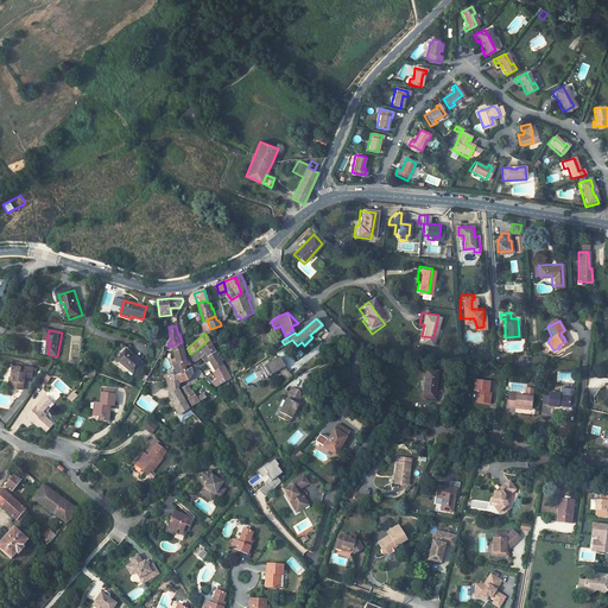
[(202,356),(211,344),(208,340),(196,350),(190,354),(194,361),(200,356),(201,359),(202,358),(202,356)]
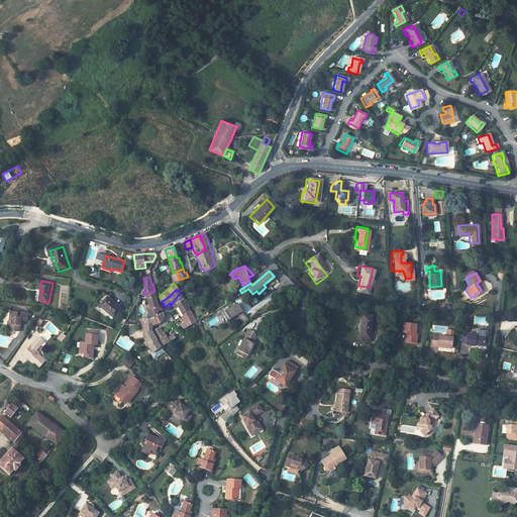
[(178,305),(184,314),(190,310),(186,303),(180,293),(172,303),(172,304),(173,305),(175,308),(178,305)]
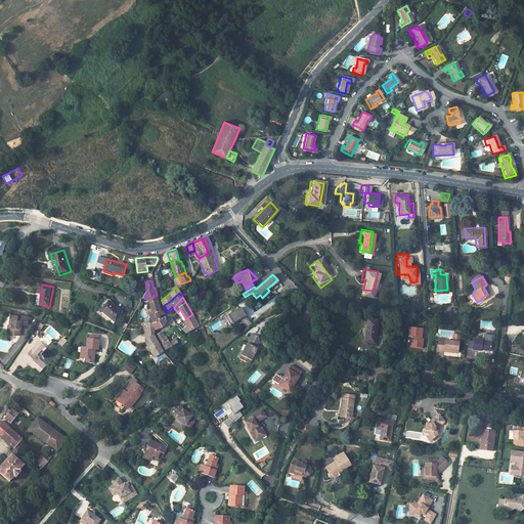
[(149,302),(154,313),(150,314),(151,317),(158,314),(158,312),(160,311),(159,299),(157,300),(149,302)]
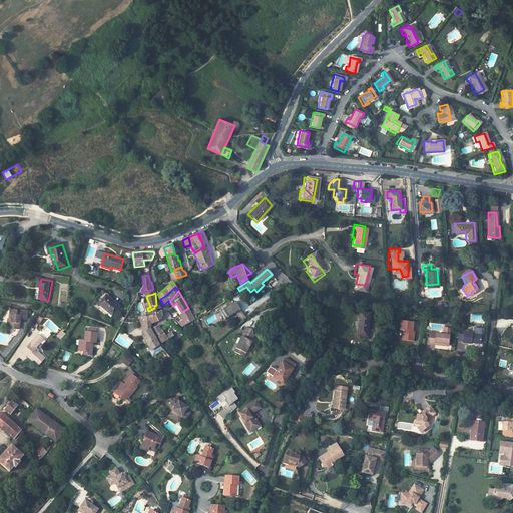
[(105,297),(97,307),(111,320),(120,310),(105,297)]
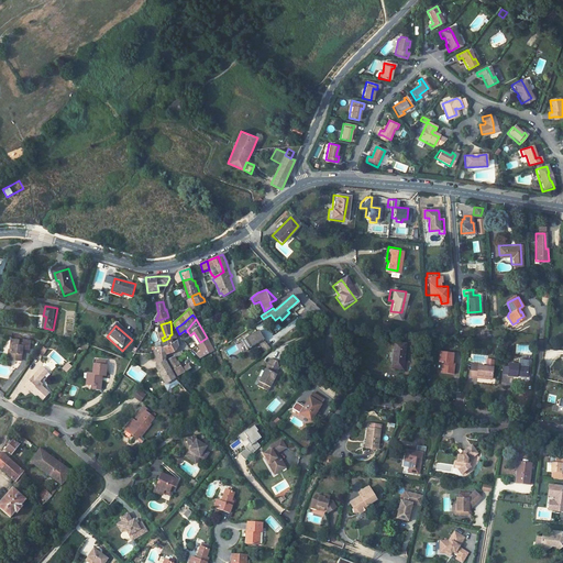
[(271,348),(263,338),(261,339),(258,335),(260,334),(257,330),(241,340),(246,349),(256,343),(264,352),(271,348)]
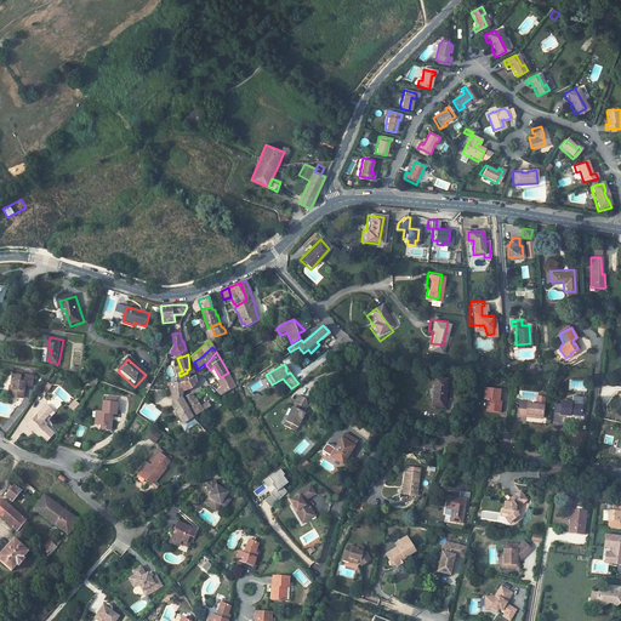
[(221,377),(214,366),(210,370),(211,372),(214,371),(218,380),(221,377)]
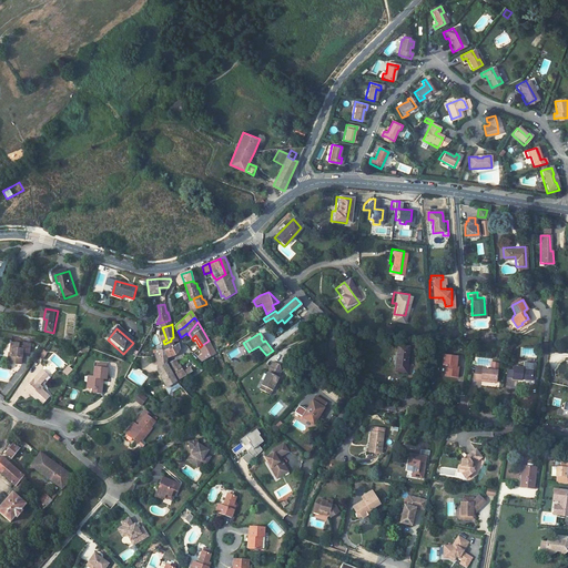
[(171,341),(164,344),(165,350),(172,347),(173,346),(172,343),(178,341),(175,336),(173,337),(171,338),(171,341)]
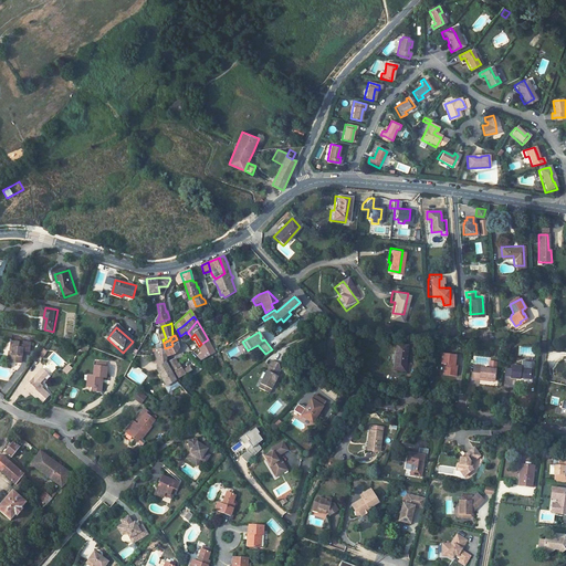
[(202,353),(205,358),(212,354),(213,353),(213,352),(208,339),(201,344),(199,346),(202,353)]
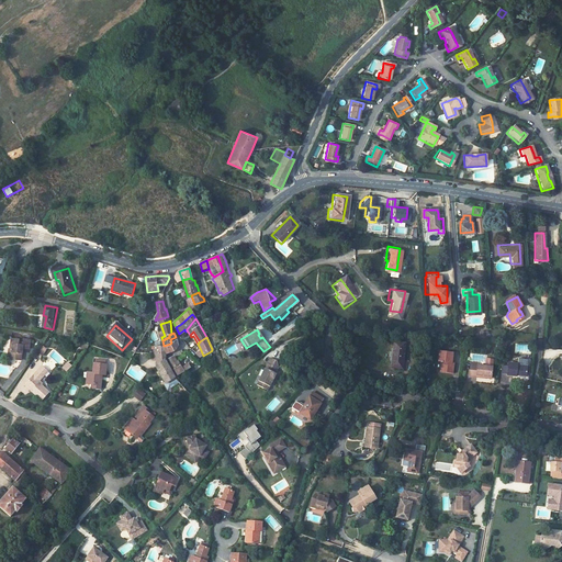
[(12,351),(10,360),(20,362),(21,350),(27,351),(29,343),(22,341),(22,346),(19,345),(19,341),(12,340),(10,350),(12,351)]
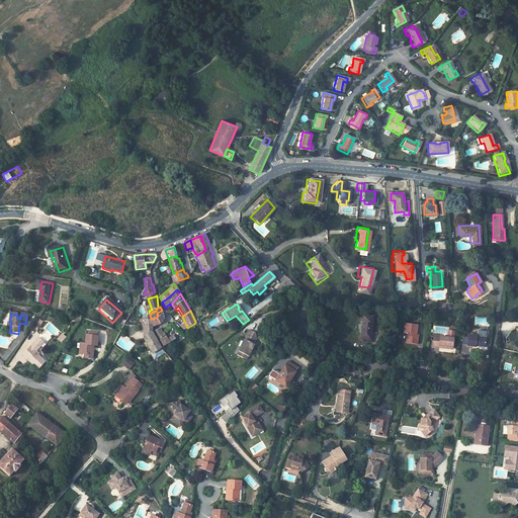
[(363,314),(360,336),(370,337),(373,315),(363,314)]
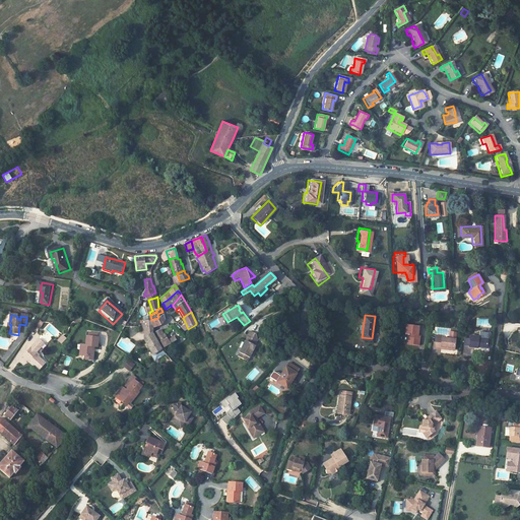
[(157,318),(151,320),(153,327),(160,324),(157,318)]
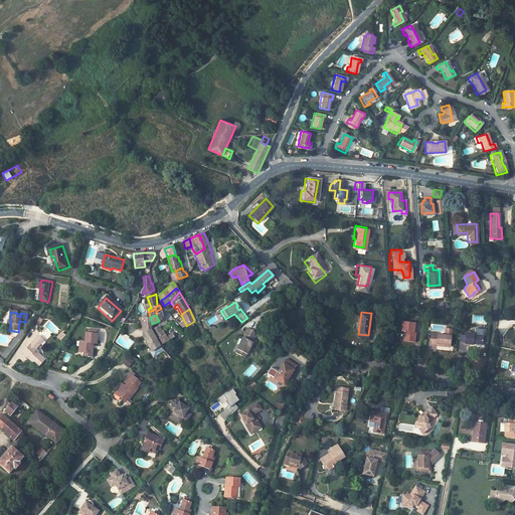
[(37,318),(32,326),(37,329),(42,322),(37,318)]
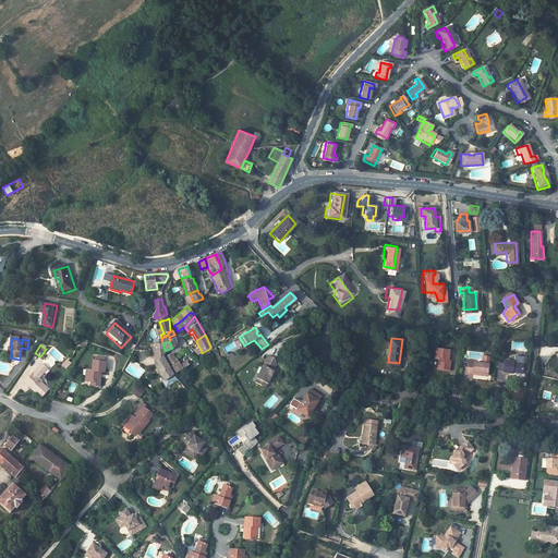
[(439,358),(438,368),(449,370),(451,360),(449,359),(450,349),(437,348),(436,358),(439,358)]
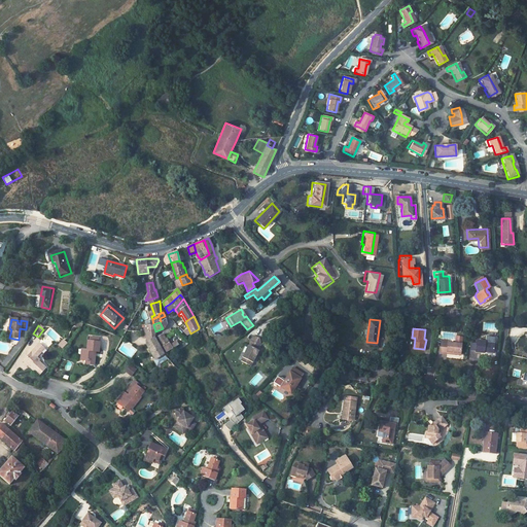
[(254,332),(241,361),(251,365),(262,342),(261,336),(254,332)]
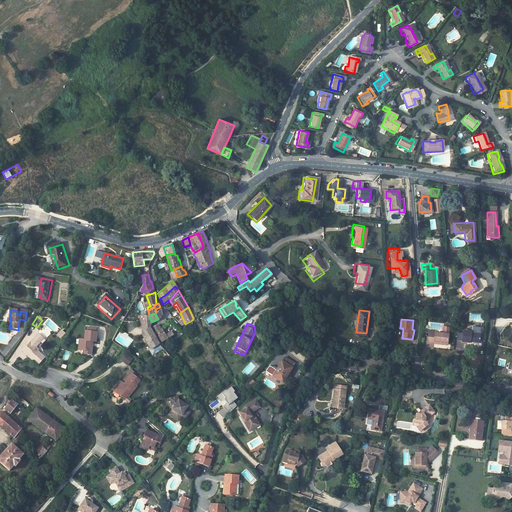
[(429,330),(427,342),(434,343),(433,341),(446,342),(448,325),(443,325),(442,332),(429,330)]
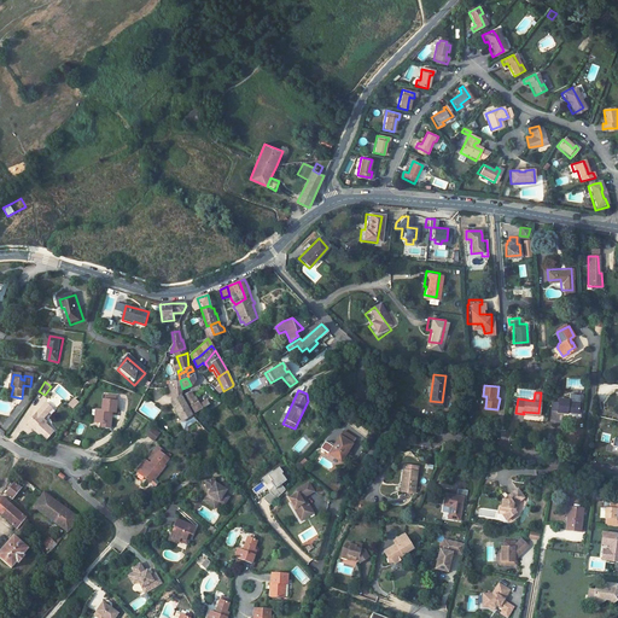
[(172,403),(182,421),(193,414),(182,396),(182,395),(175,401),(172,403)]
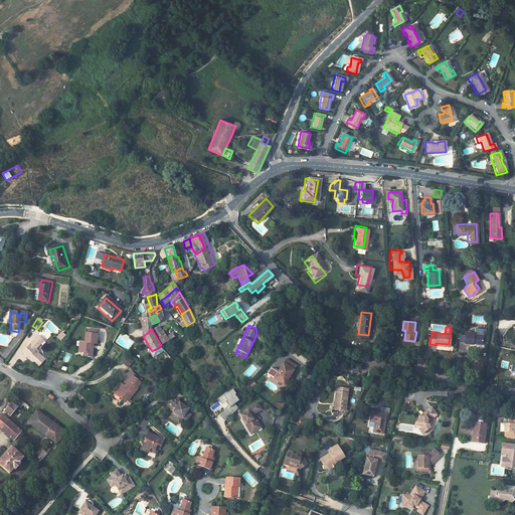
[(166,336),(163,330),(162,330),(157,333),(163,343),(175,336),(174,335),(175,334),(174,332),(166,336)]
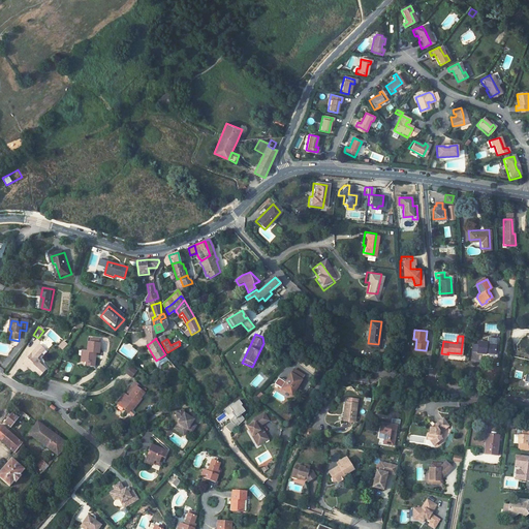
[(485,353),(494,354),(495,345),(496,341),(487,339),(486,344),(477,343),(476,346),(476,352),(476,354),(485,355),(485,353)]
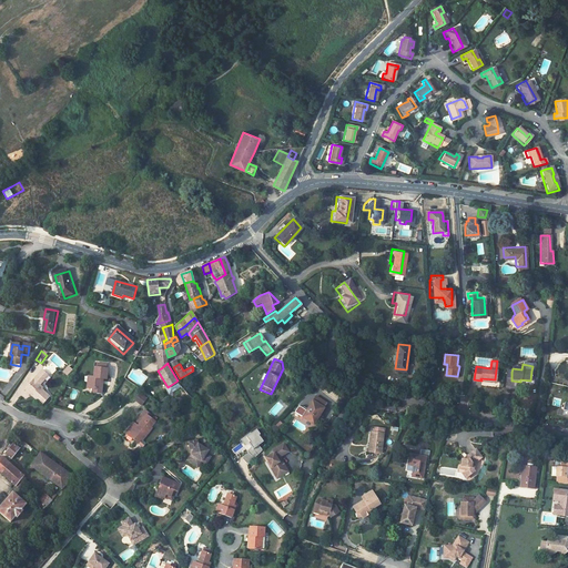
[(68,365),(62,372),(68,376),(73,369),(68,365)]
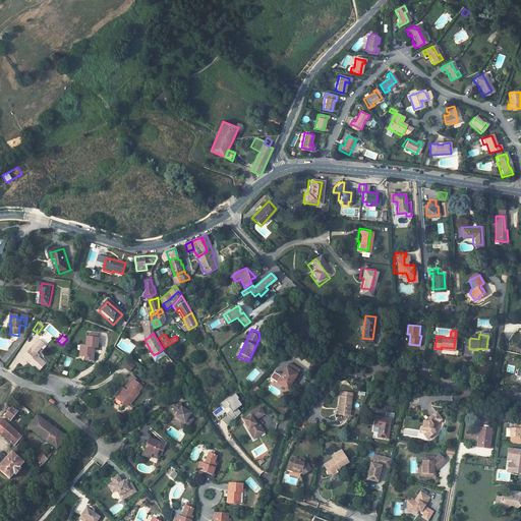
[(39,341),(24,357),(31,362),(30,364),(40,372),(46,364),(36,356),(37,355),(36,354),(43,345),(39,341)]
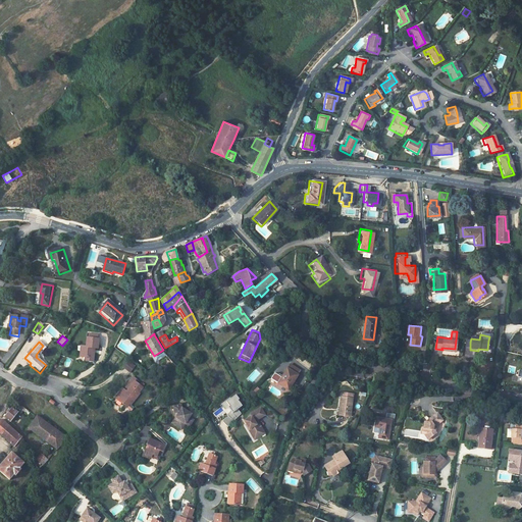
[(82,351),(82,361),(89,361),(89,366),(93,366),(93,352),(97,352),(96,342),(84,342),(85,351),(82,351)]
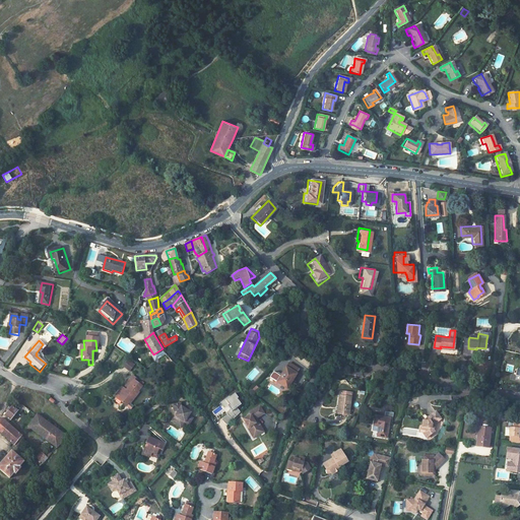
[(287,388),(300,369),(289,363),(281,375),(283,375),(282,377),(279,375),(275,380),(287,388)]
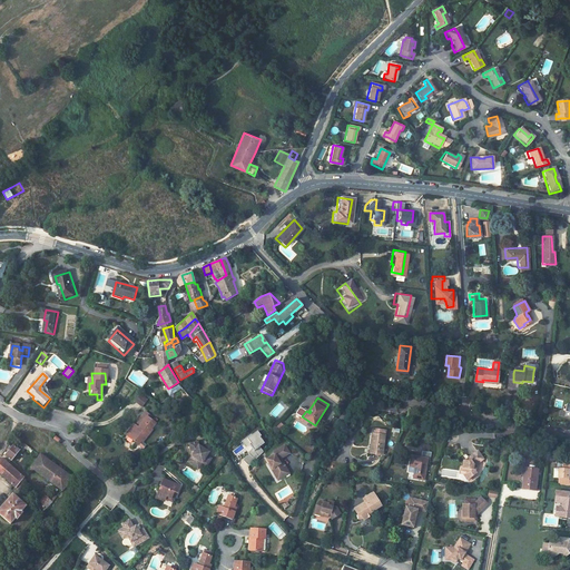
[(302,416),(306,411),(300,406),(296,413),(302,416)]
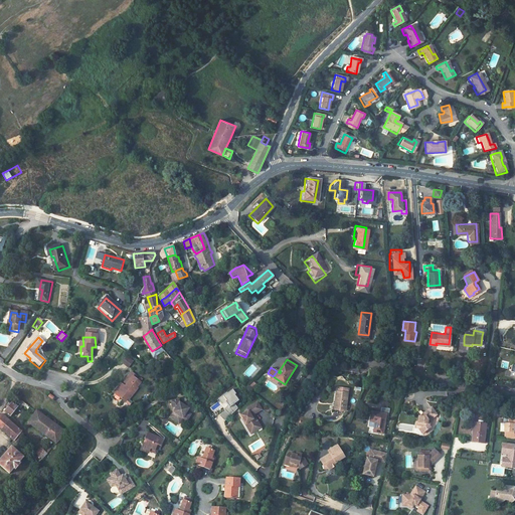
[(130,371),(115,395),(127,402),(129,398),(132,400),(139,388),(137,387),(140,382),(136,379),(138,376),(130,371)]
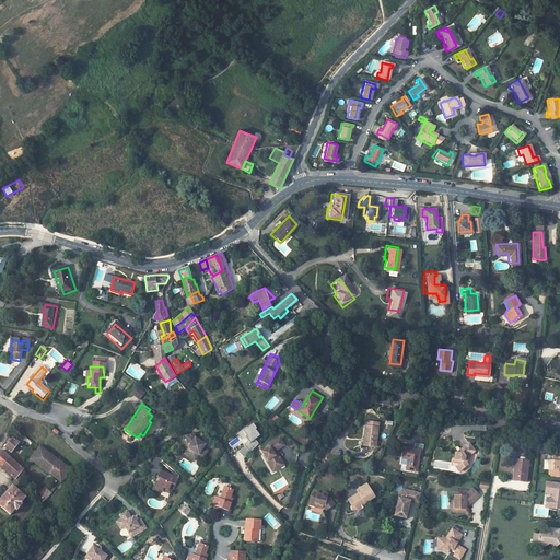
[(364,426),(362,438),(365,438),(364,445),(375,446),(377,427),(373,427),(374,421),(365,420),(365,426),(364,426)]
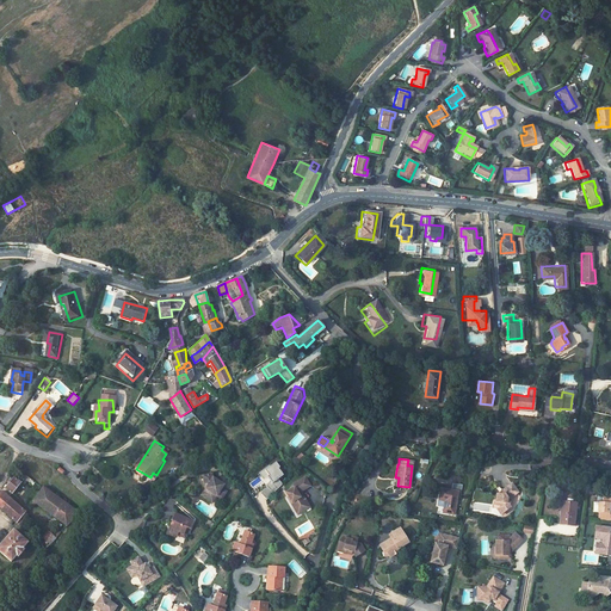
[(282,483),(278,479),(283,475),(278,468),(281,467),(276,462),(270,466),(263,471),(267,476),(271,480),(265,485),(267,486),(260,493),(266,499),(282,483)]
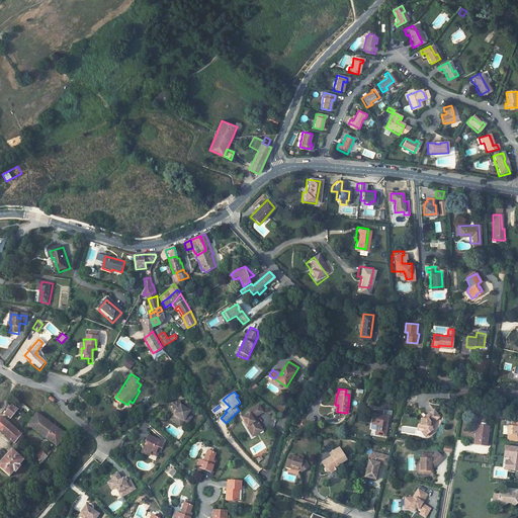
[(227,404),(223,400),(229,395),(228,394),(220,401),(224,406),(227,404)]
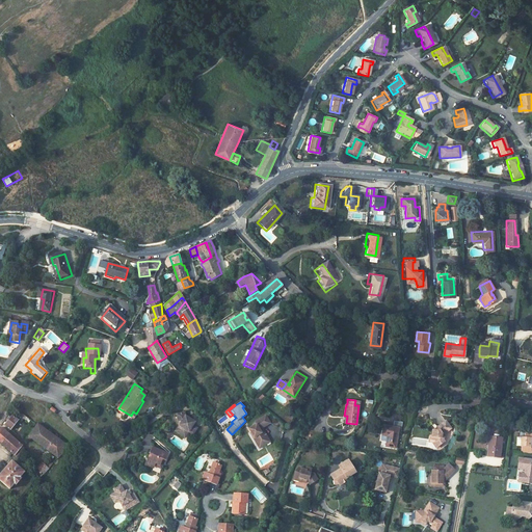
[(175,426),(180,430),(178,432),(184,436),(188,430),(189,428),(194,432),(197,427),(192,424),(188,421),(190,418),(184,414),(184,410),(175,413),(178,423),(175,426)]
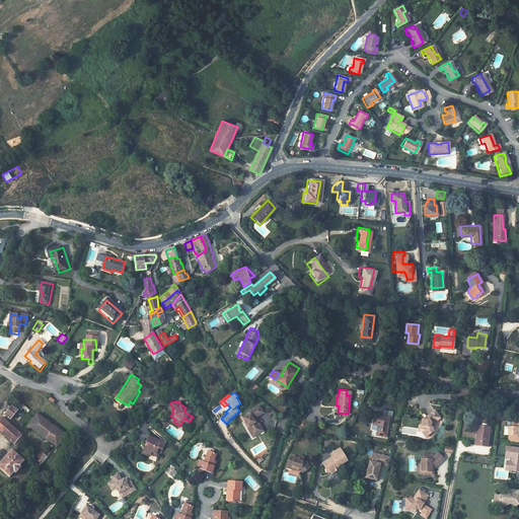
[(265,413),(261,404),(249,411),(250,413),(243,417),(245,420),(244,421),(249,431),(252,430),(254,435),(260,432),(258,431),(262,429),(255,417),(265,413)]
